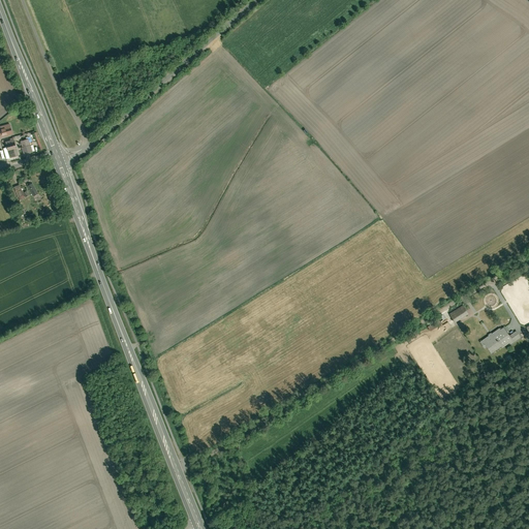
[(0,137),(12,134),(9,124),(0,126),(0,128),(1,130),(0,130),(0,137)]
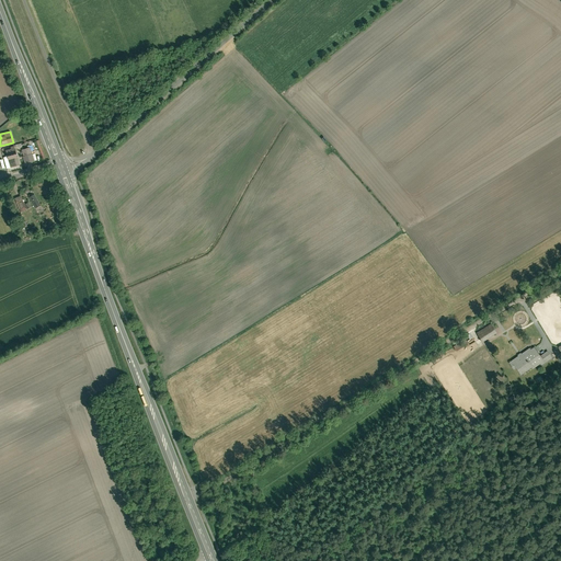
[(11,169),(20,167),(14,147),(10,148),(11,151),(6,152),(11,169)]
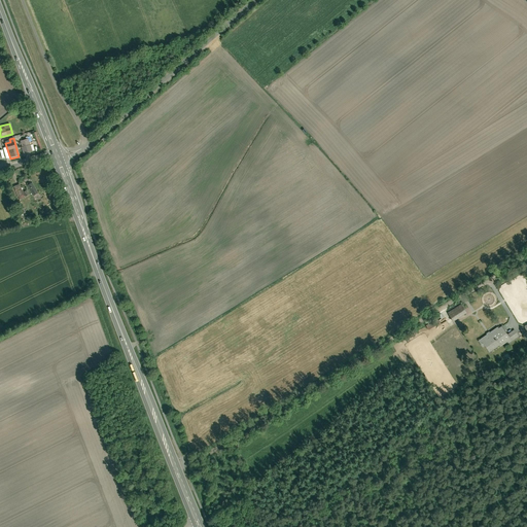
[(25,155),(33,153),(29,140),(21,142),(25,155)]
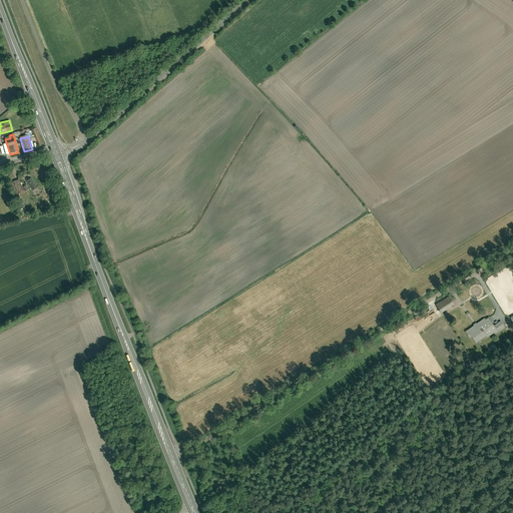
[(31,178),(27,181),(32,190),(37,187),(31,178)]
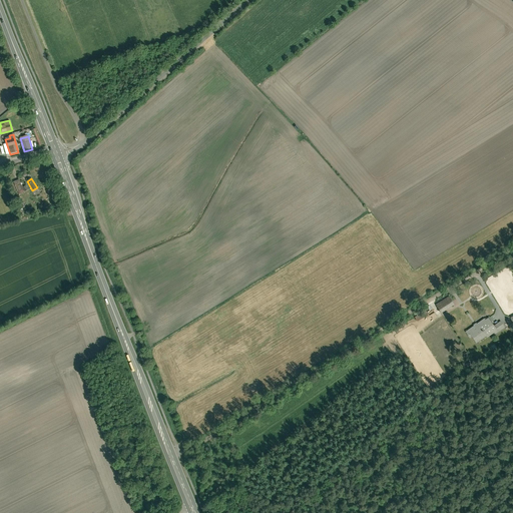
[(19,181),(14,183),(19,195),(24,192),(19,181)]
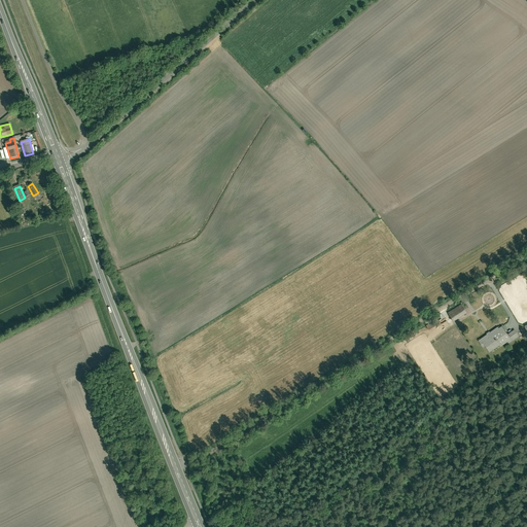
[(462,307),(448,316),(453,323),(466,314),(462,307)]
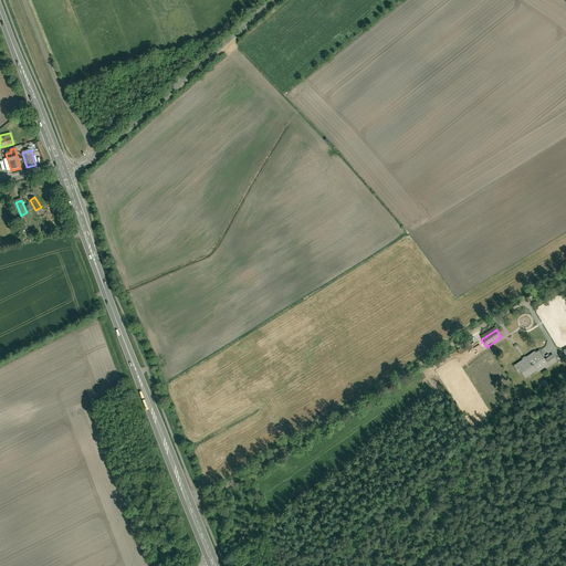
[(534,352),(512,367),(516,374),(521,371),(525,379),(544,367),(547,365),(544,360),(538,352),(535,354),(534,352)]
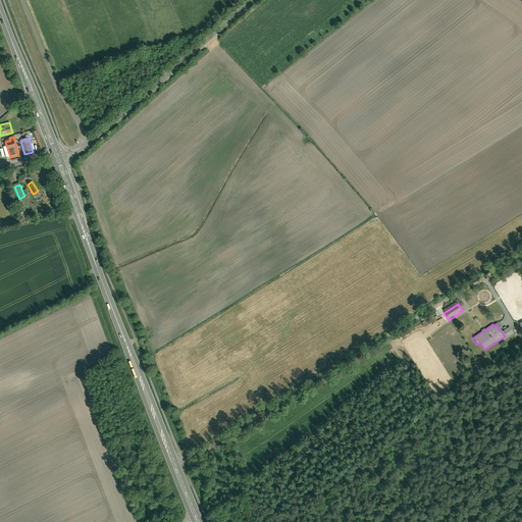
[(509,327),(502,332),(505,336),(502,338),(504,341),(513,333),(509,327)]
